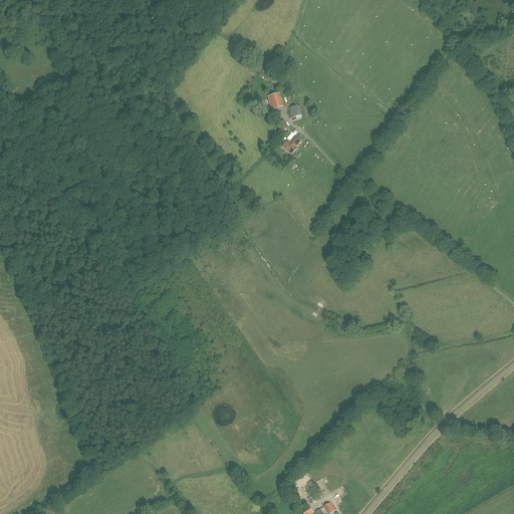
[(283,106),(279,93),(267,96),(271,109),(283,106)]
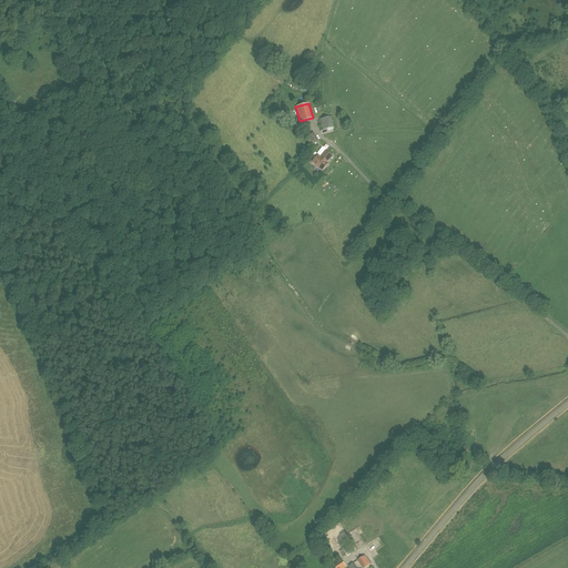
[(333,127),(331,117),(320,120),(323,130),(333,127)]
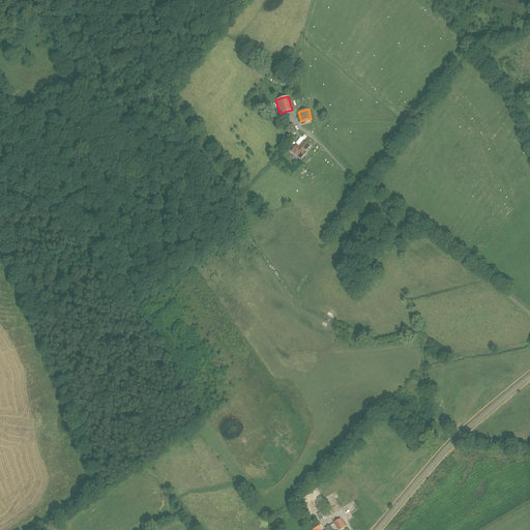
[(285,128),(290,137),(297,131),(292,124),(285,128)]
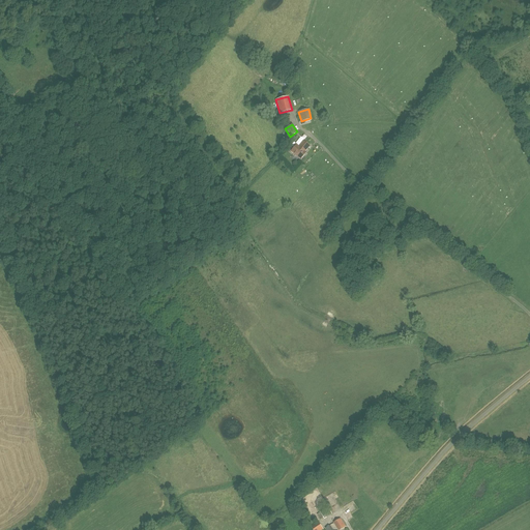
[(296,145),(291,151),(300,159),(305,152),(304,151),(310,146),(303,141),(298,147),(296,145)]
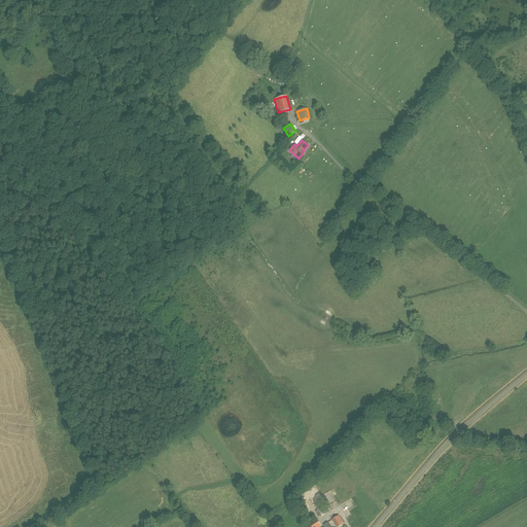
[(318,510),(315,512),(318,517),(322,515),(322,516),(330,511),(326,504),(318,510)]
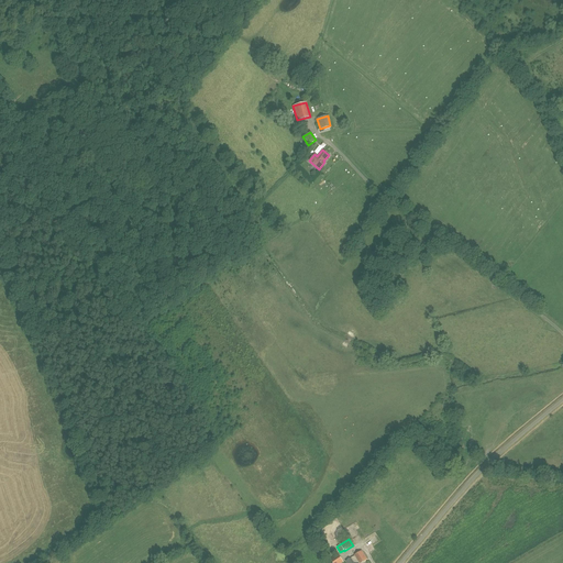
[(354,555),(359,562),(361,562),(367,560),(362,551),(354,555)]
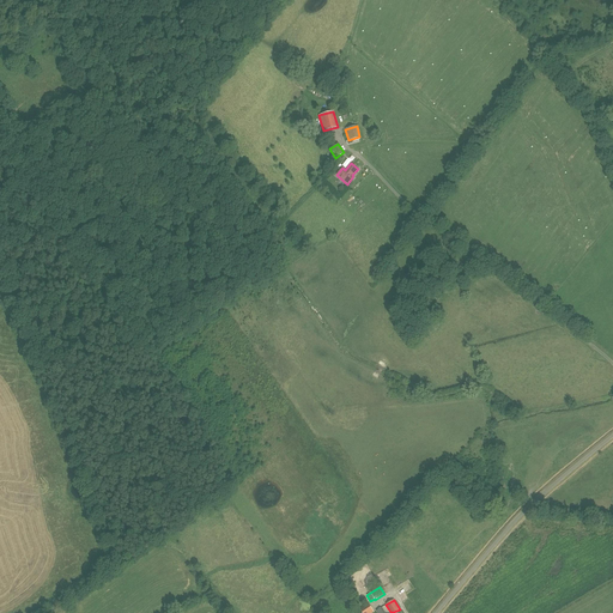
[(369,602),(359,608),(362,612),(371,612),(374,612),(369,602)]
